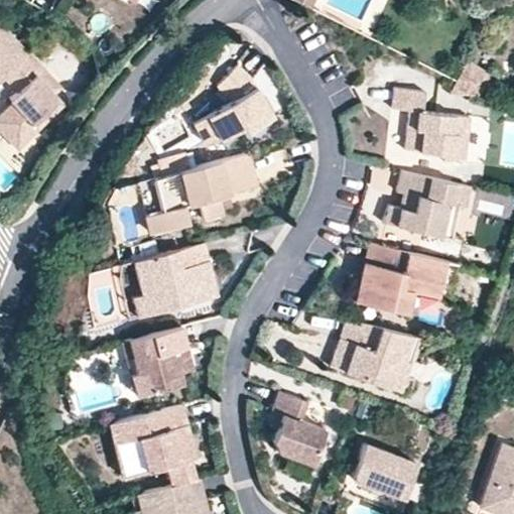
[(317,0),(294,0),(294,1),(300,4),(312,10),(317,0)]
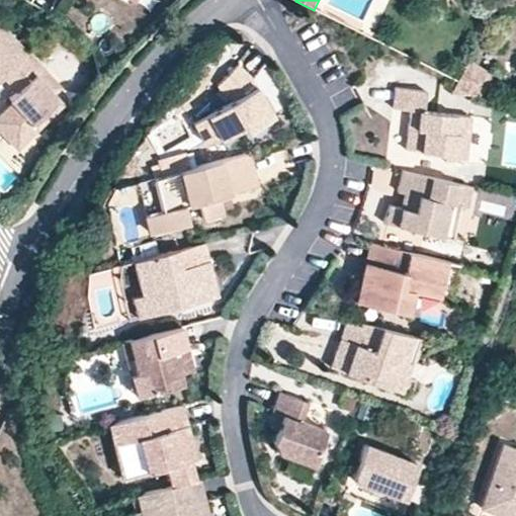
[(29,55),(0,22),(0,81),(5,77),(29,55)]
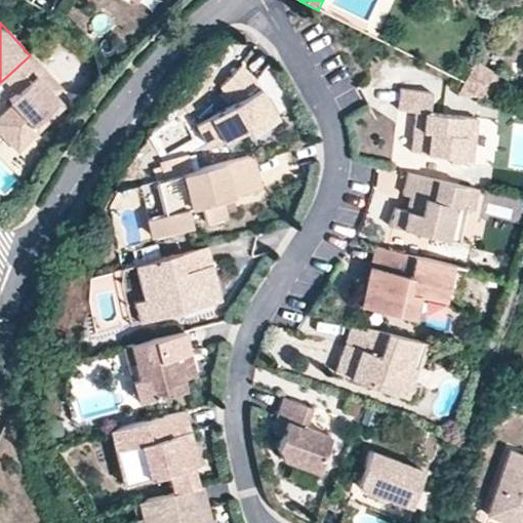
[(220,87),(242,66),(225,49),(203,71),(220,87)]
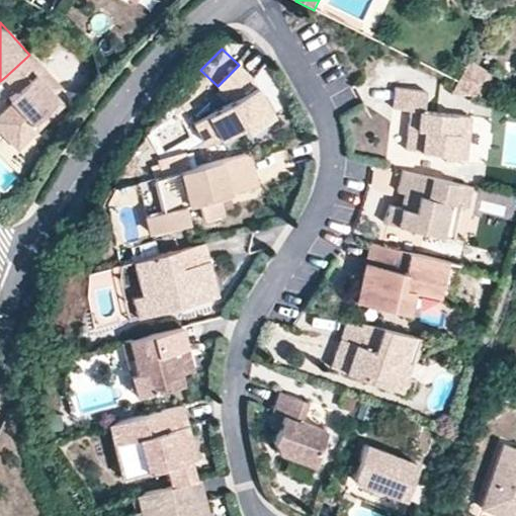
[(58,97),(64,91),(30,54),(29,55),(5,77),(19,93),(11,100),(14,104),(0,117),(0,131),(19,151),(66,106),(58,97)]
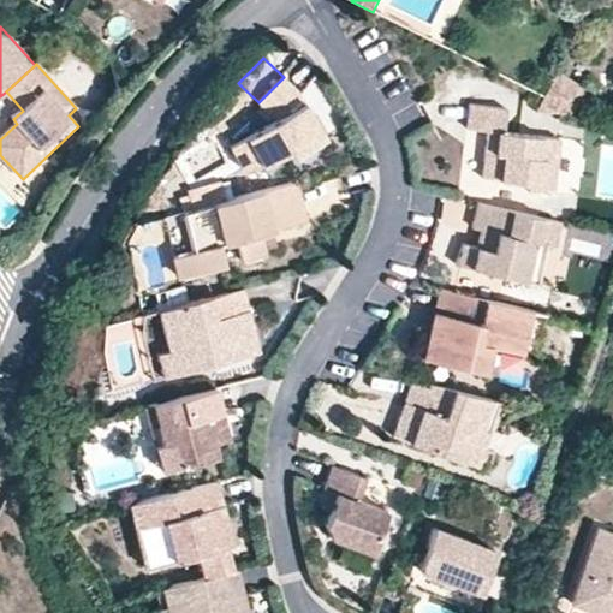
[(573,117),(589,90),(559,72),(536,113),(573,117)]
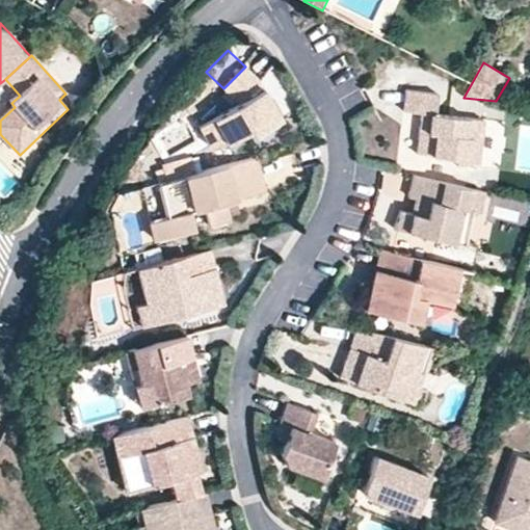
[(283,121),(259,80),(245,67),(223,88),(240,104),(232,109),(200,127),(212,149),(224,141),(228,146),(253,131),(256,137),(283,121)]
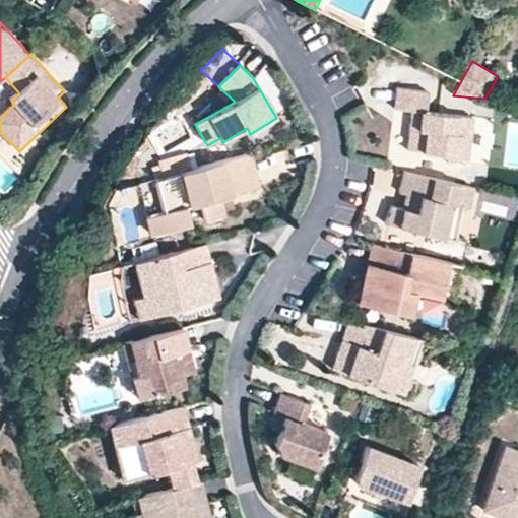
[(235,102),(218,86),(218,87),(212,93),(227,107),(235,102)]
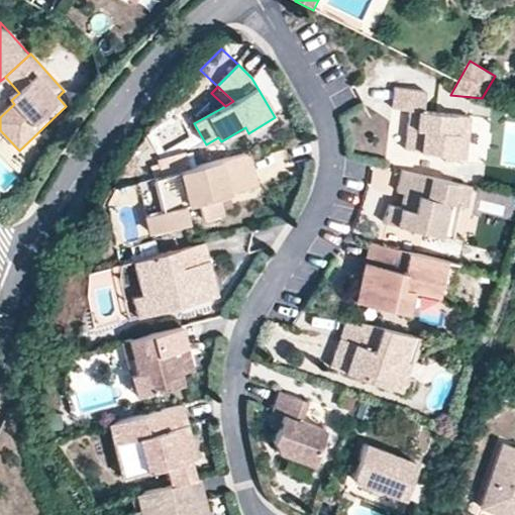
[(467,161),(472,117),(424,111),(427,91),(397,88),(395,108),(412,110),(407,149),(442,153),(441,159),(467,161)]
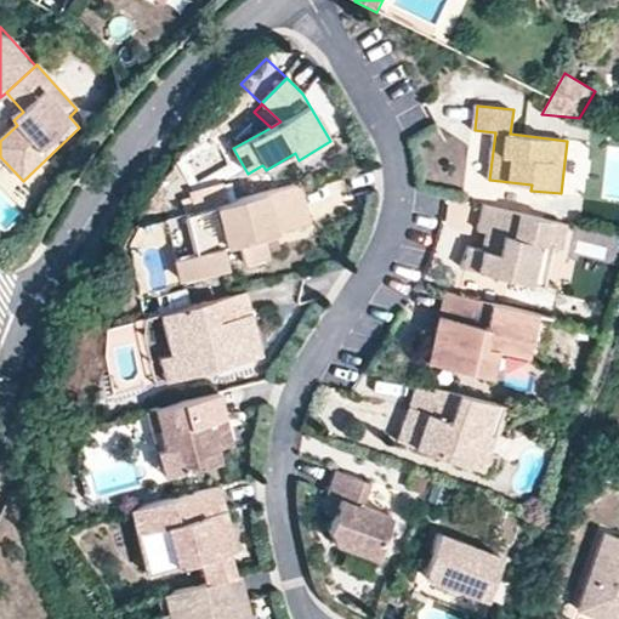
[(239,200),(233,183),(189,193),(194,213),(239,200)]
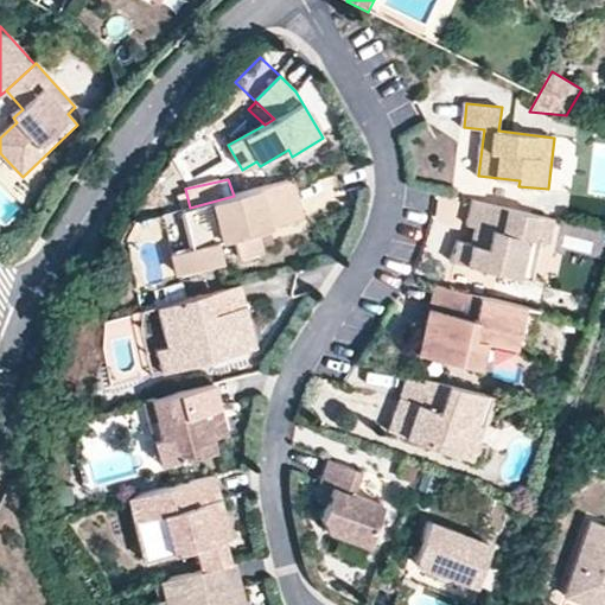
[(305,221),(294,180),(234,196),(190,208),(184,209),(193,248),(171,254),(177,276),(224,265),(218,243),(235,239),(240,260),(263,254),(262,248),(259,233),(272,230),(305,221)]
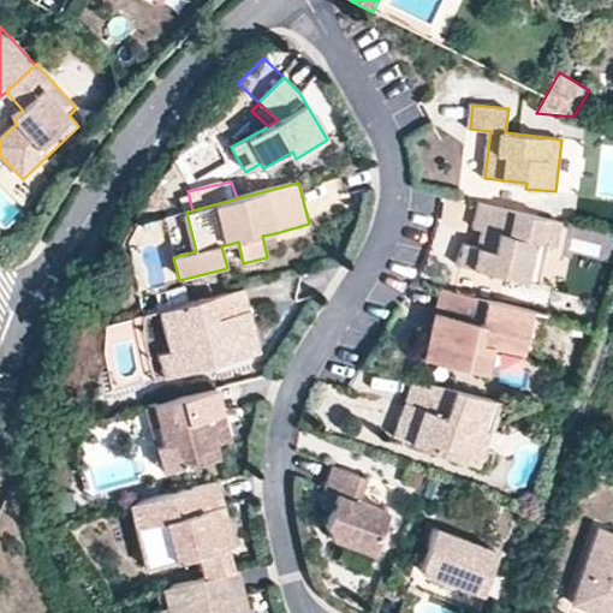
[(557,220),(477,201),(472,225),(487,228),(483,245),(465,242),(457,262),(463,263),(480,268),(523,279),(531,238),(543,240),(552,243),(557,220)]
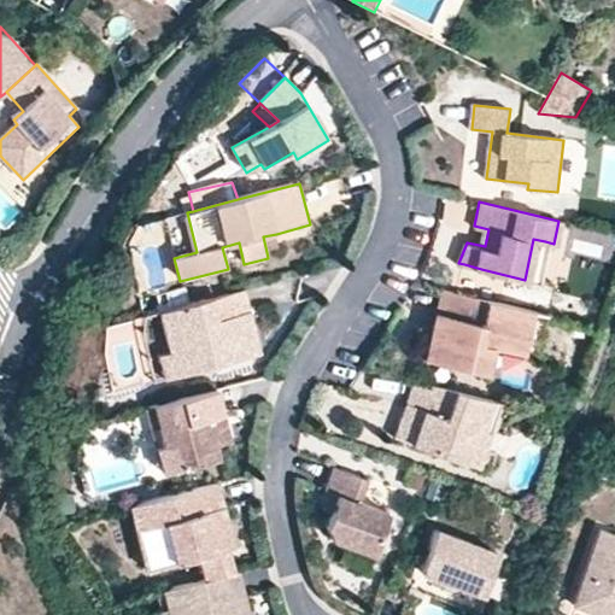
[(280,249),(276,234),(263,236),(267,252),(280,249)]
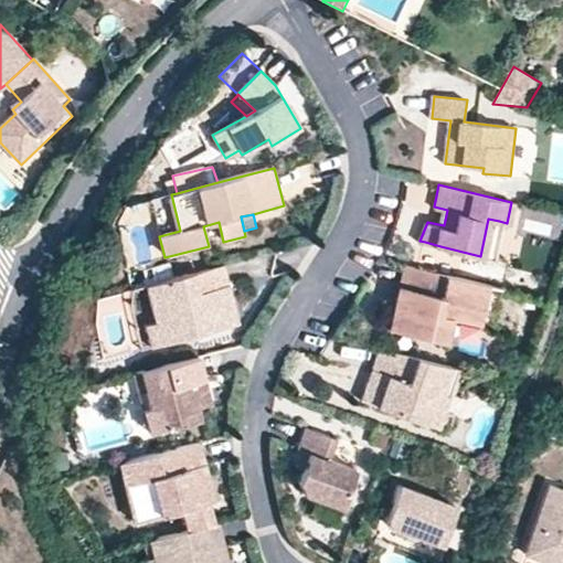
[(491,258),(499,221),(488,219),(480,256),(491,258)]
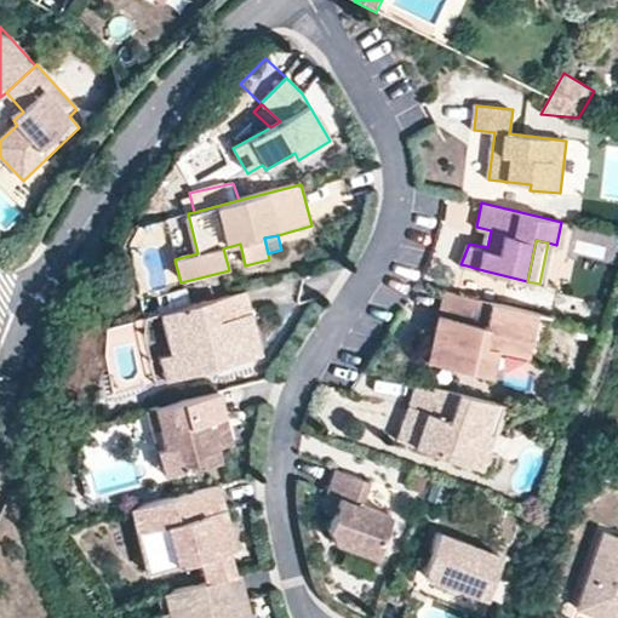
[(484,270),(467,265),(459,293),(478,298),(484,270)]
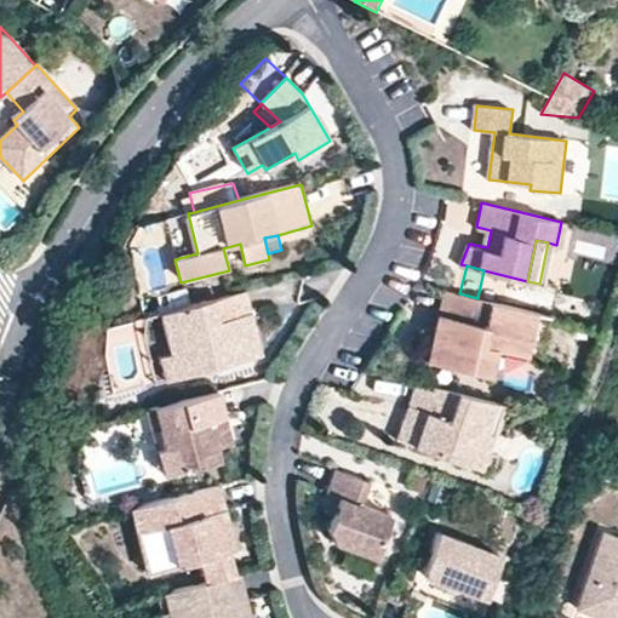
[(436,326),(428,361),(473,372),(479,344),(491,348),(501,350),(521,355),(531,312),(478,298),(459,293),(451,292),(445,316),(450,318),(447,328),(436,326)]
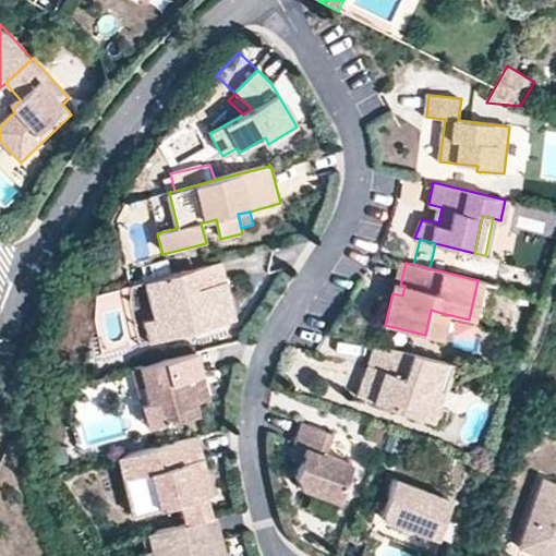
[(150,345),(190,335),(188,328),(194,327),(196,333),(237,322),(222,264),(146,283),(156,321),(145,323),(150,345)]
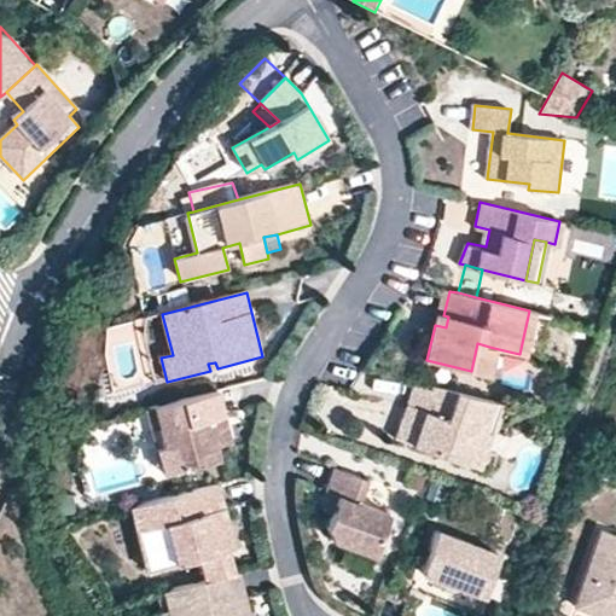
[(173,355),(162,314),(146,319),(144,335),(156,384),(167,382),(161,358),(173,355)]
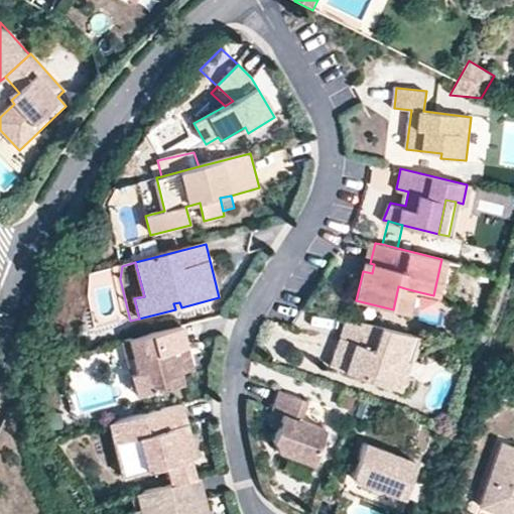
[(370,263),(366,262),(363,271),(372,273),(374,264),(370,263)]
